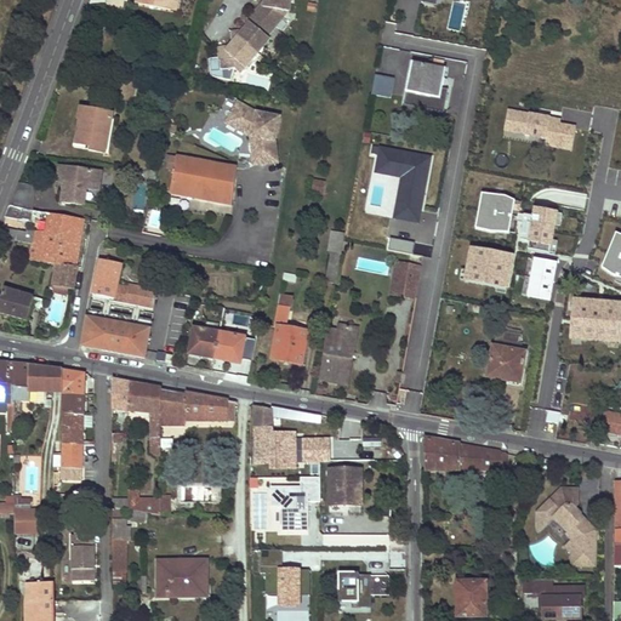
[(140,0),(138,5),(171,11),(172,0),(140,0)]
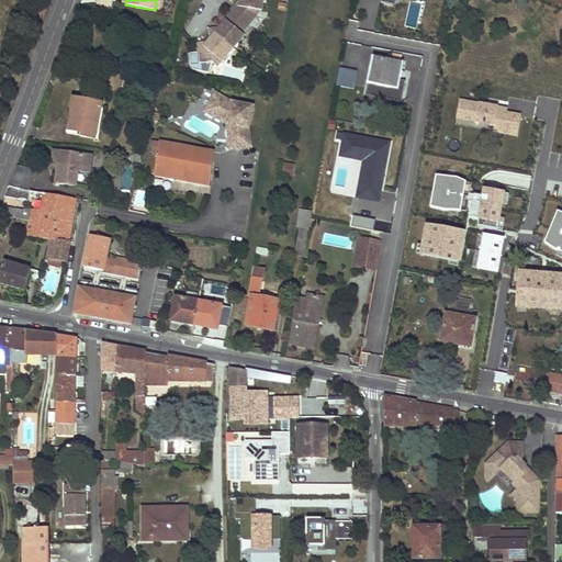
[(238,0),(238,7),(234,12),(215,34),(204,46),(198,47),(199,54),(190,55),(191,65),(214,63),(217,58),(222,63),(227,56),(233,48),(238,43),(246,34),(243,30),(247,24),(255,15),(256,10),(261,11),(263,2),(262,0),(238,0)]
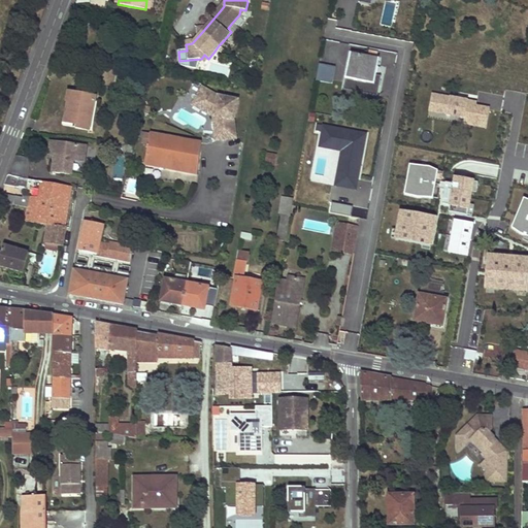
[(339,0),(338,0),(335,7),(344,12),(348,4),(339,0)]
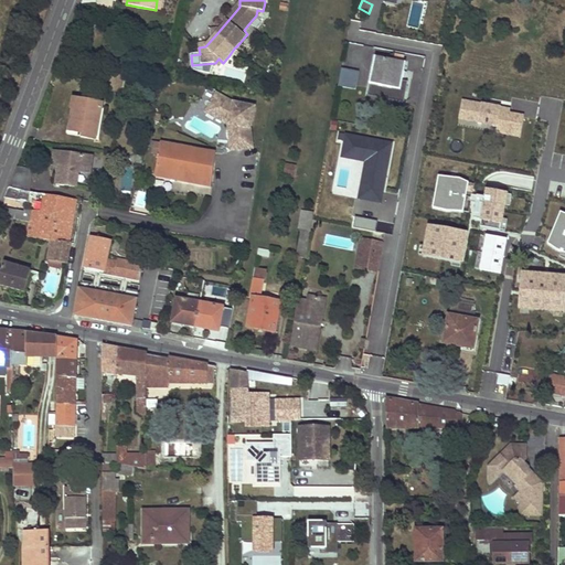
[(401,91),(406,63),(375,56),(370,84),(401,91)]
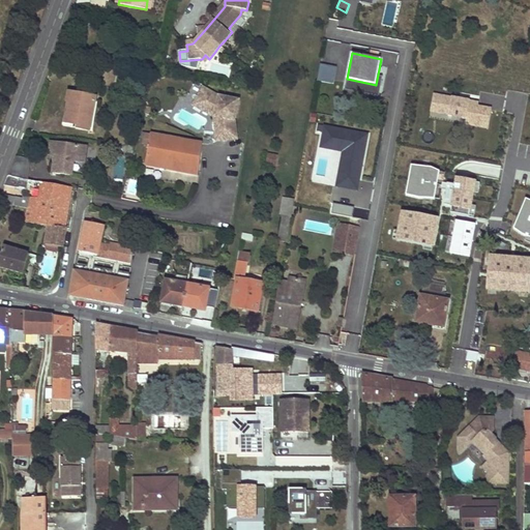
[(336,67),(320,64),(317,81),(333,84),(336,67)]
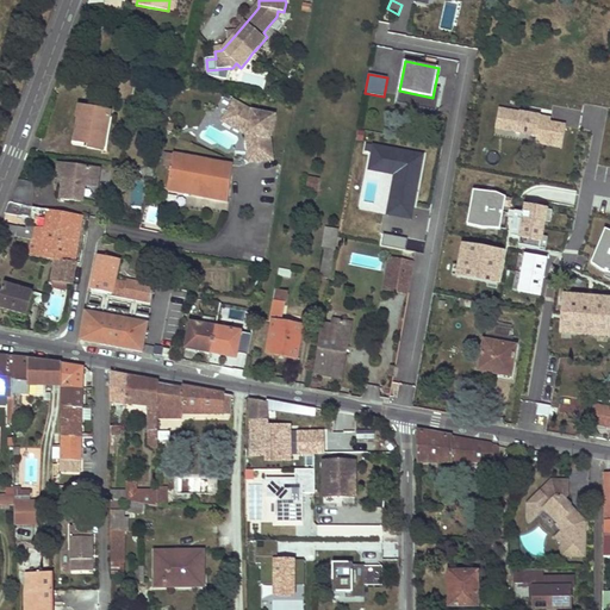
[(251,111),(235,99),(223,116),(243,129),(251,131),(250,138),(254,162),(274,159),(271,139),(275,116),(251,111)]
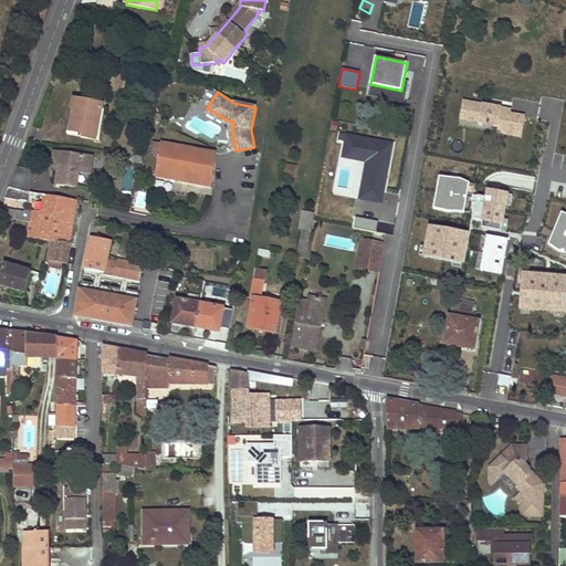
[(102,104),(73,98),(72,108),(74,108),(70,132),(82,134),(81,137),(94,139),(95,139),(102,104)]
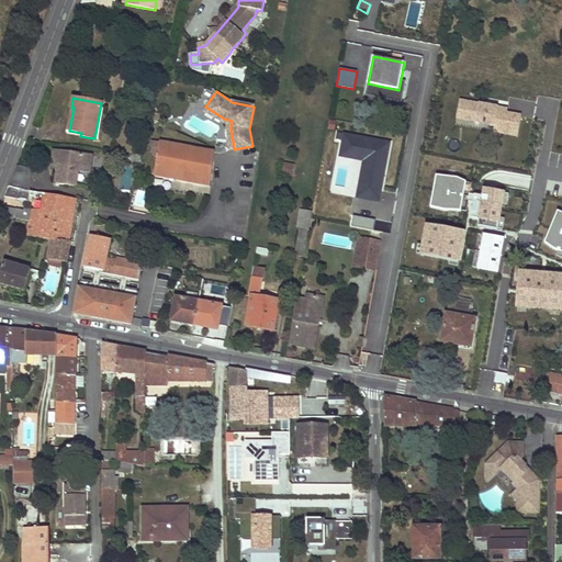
[(507,109),(460,100),(457,117),(475,121),(475,122),(494,126),(503,127),(503,133),(517,136),(521,116),(506,113),(507,109)]
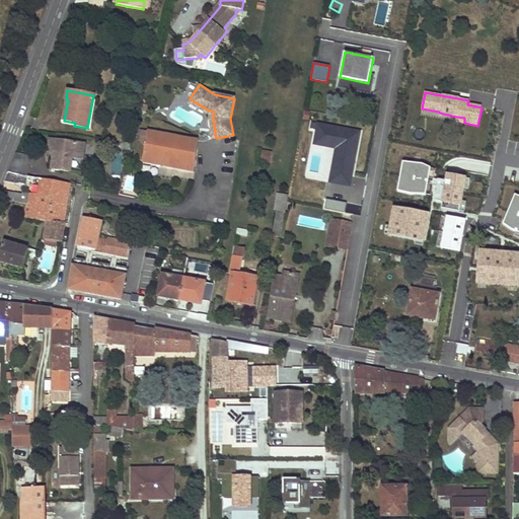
[(190,98),(189,101),(209,115),(213,139),(216,138),(213,118),(214,112),(207,109),(190,98)]
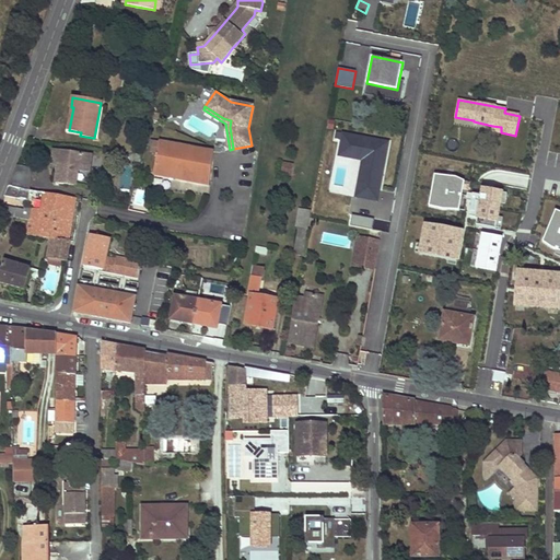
[(388,142),(337,132),(336,139),(341,140),(338,156),(362,161),(356,197),(377,201),(388,142)]
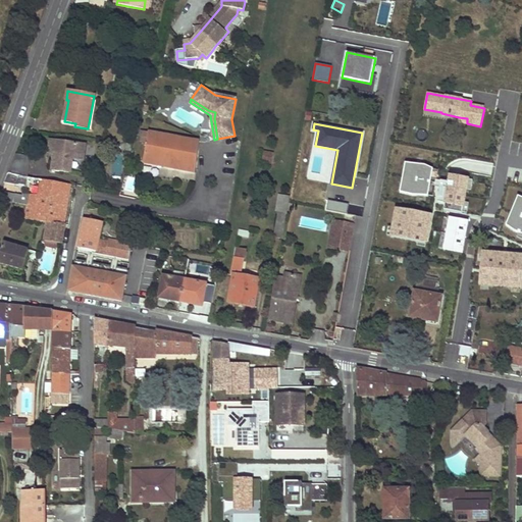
[(195,172),(199,142),(142,131),(141,137),(141,141),(147,142),(143,162),(195,172)]
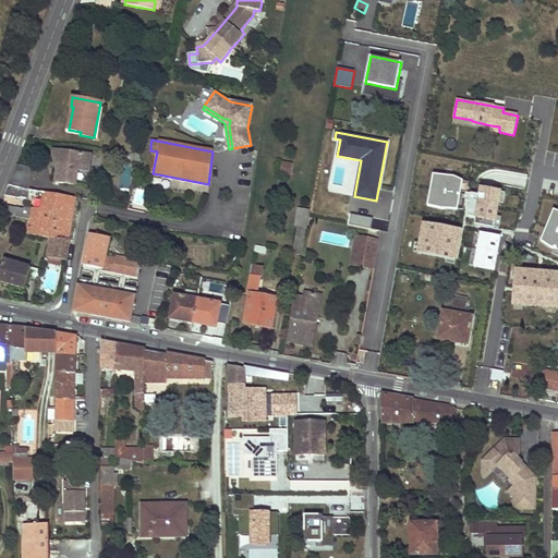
[(91,155),(53,150),(51,164),(57,165),(57,171),(55,182),(75,184),(77,169),(88,171),(91,155)]
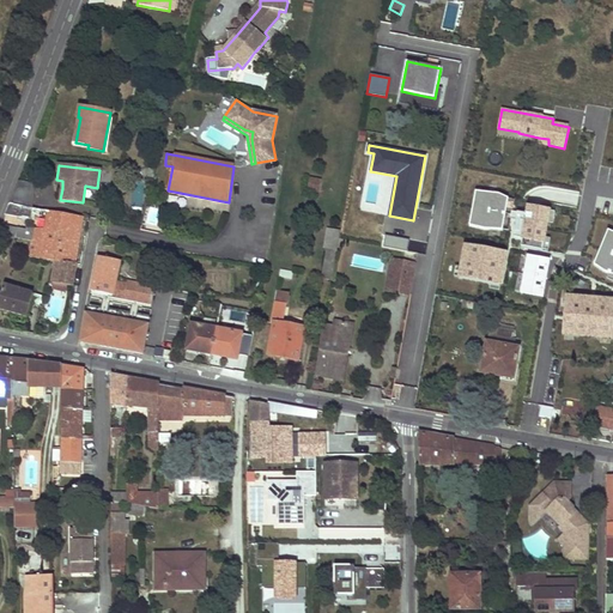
[(307,189),(316,192),(320,180),(310,177),(307,189)]
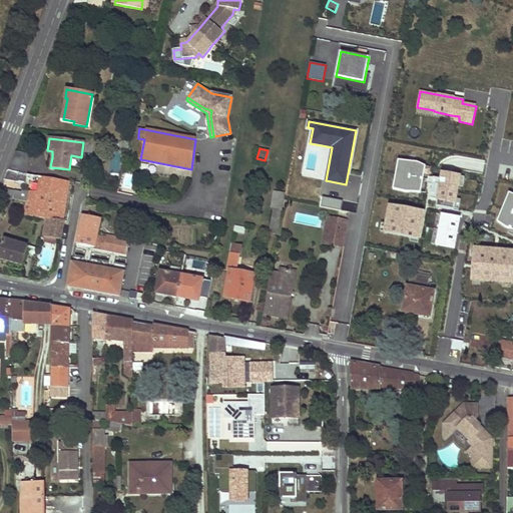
[(418,162),(398,160),(393,189),(406,192),(421,192),(422,184),(426,184),(428,176),(424,175),(425,167),(418,162)]
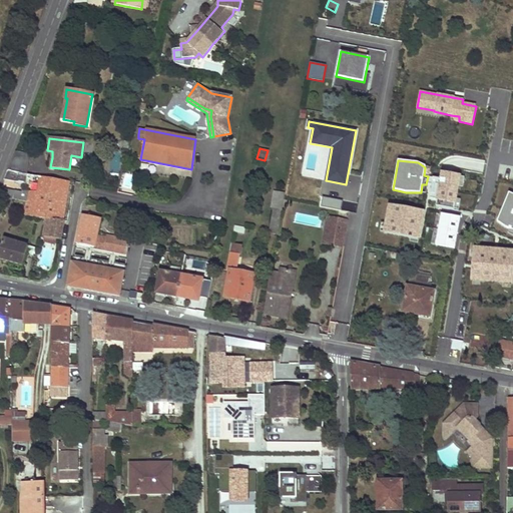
[(430,167),(425,167),(424,175),(428,176),(426,184),(422,184),(421,192),(426,193),(427,183),(432,184),(430,197),(437,198),(438,194),(434,193),(436,183),(440,184),(441,179),(429,177),(430,167)]
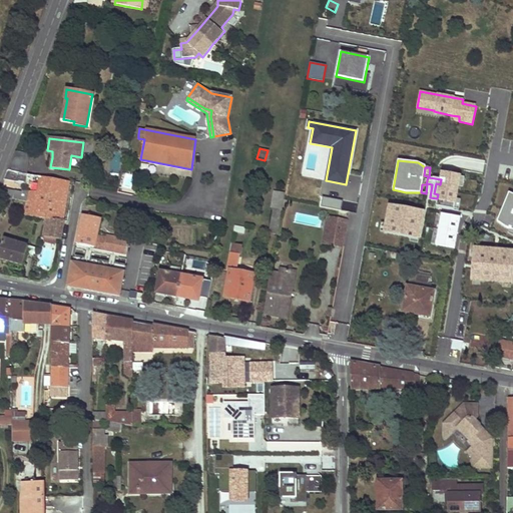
[(26,174),(8,170),(4,179),(21,182),(22,177),(29,179),(36,180),(35,181),(40,182),(45,183),(43,192),(38,192),(37,191),(32,216),(46,217),(62,220),(69,181),(26,174)]
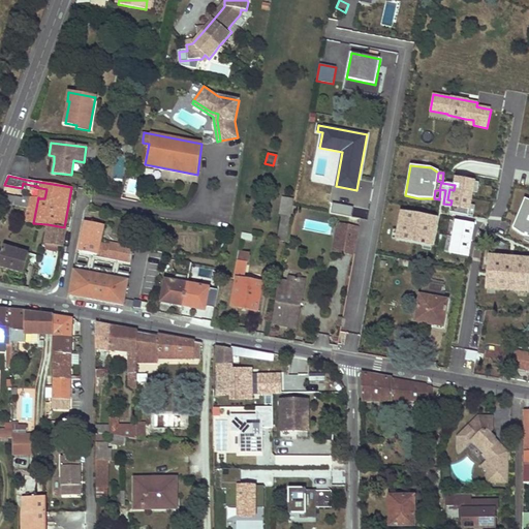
[(474,181),(456,178),(455,185),(454,190),(449,189),(447,199),(452,200),(450,205),(449,213),(468,216),(468,215),(470,205),(472,192),(474,182),(474,181)]
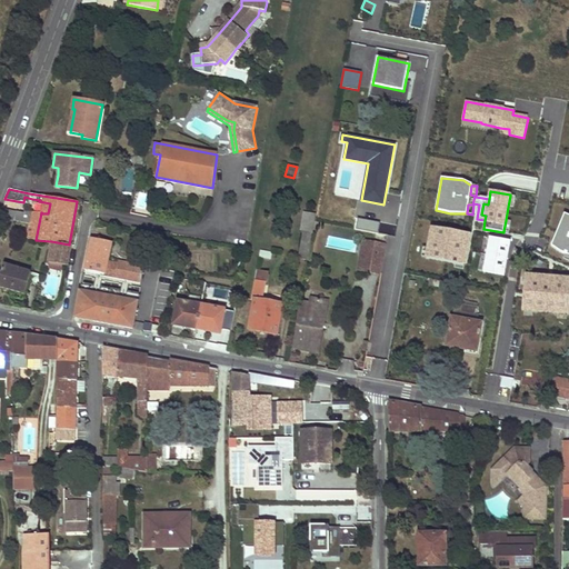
[(0,217),(29,223),(26,238),(36,240),(41,212),(25,211),(25,212),(1,209),(0,211),(0,217)]
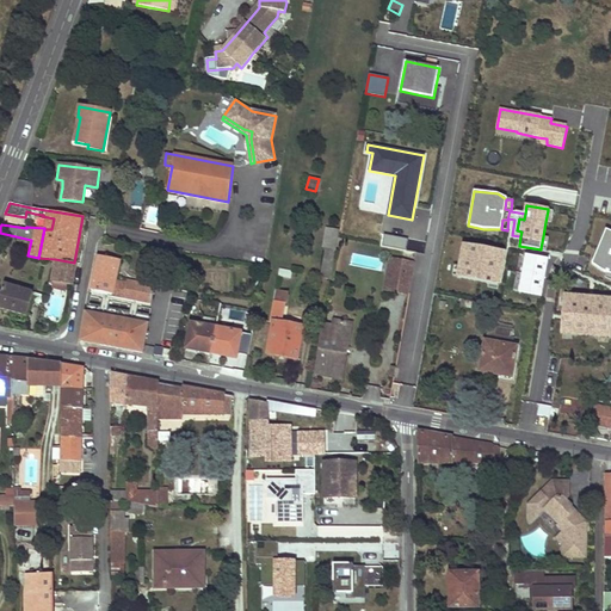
[(610,232),(606,229),(592,264),(602,271),(608,273),(610,273),(610,232)]
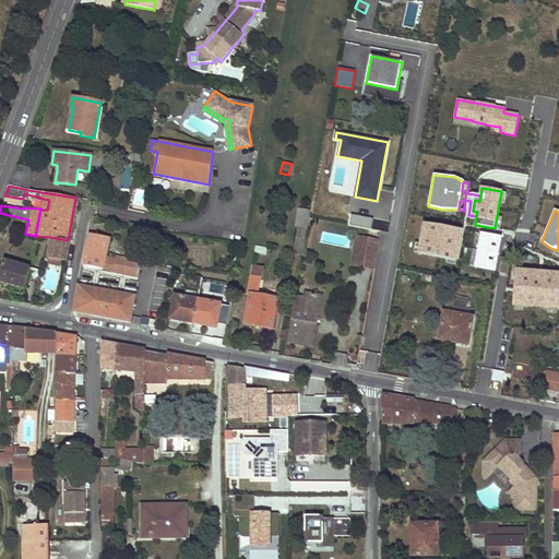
[(426,224),(419,253),(456,261),(462,230),(426,224)]
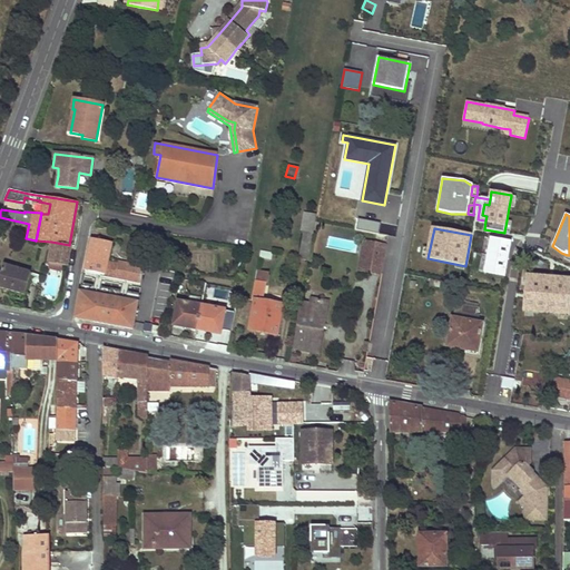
[(313,233),(304,231),(298,258),(307,261),(313,233)]
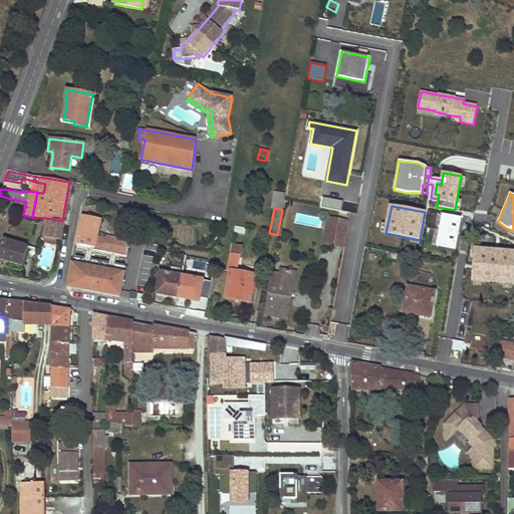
[(97,236),(101,219),(82,215),(76,244),(95,248),(94,250),(125,256),(129,240),(106,235),(105,238),(104,242),(96,240),(97,236)]
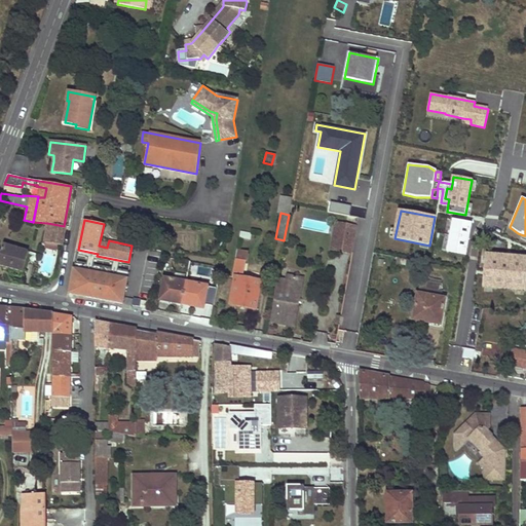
[(447,251),(466,255),(472,223),(452,220),(447,251)]
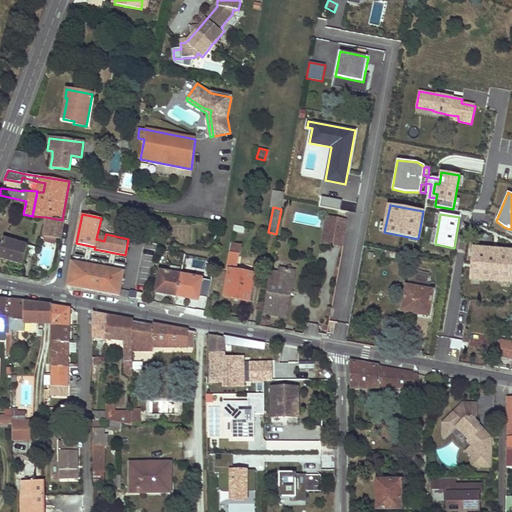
[(46,217),(43,236),(60,239),(63,224),(63,220),(62,220),(46,217)]
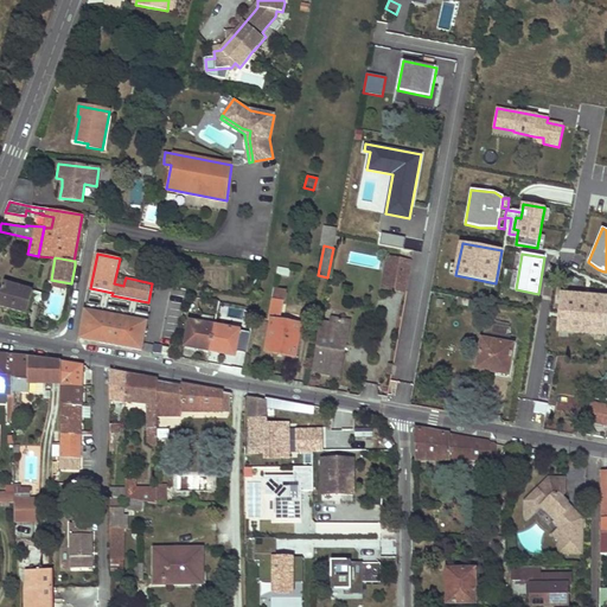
[(400,261),(388,259),(385,272),(397,274),(400,261)]
